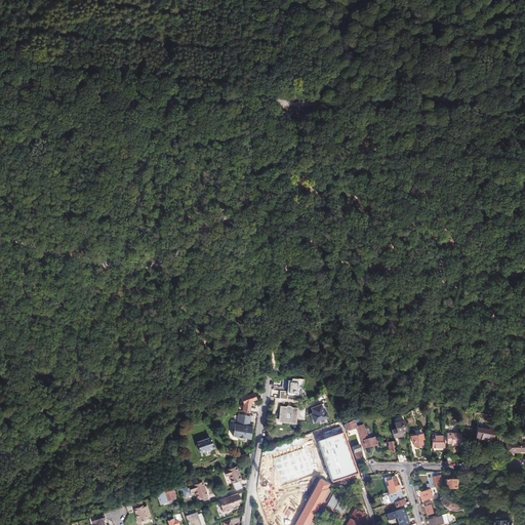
[(291,381),(291,376),(283,378),(282,388),(289,389),(289,392),(287,392),(287,396),(289,397),(288,398),(294,399),(294,397),(296,398),(297,392),(299,391),(304,385),(305,381),(296,380),(296,382),(291,381)]
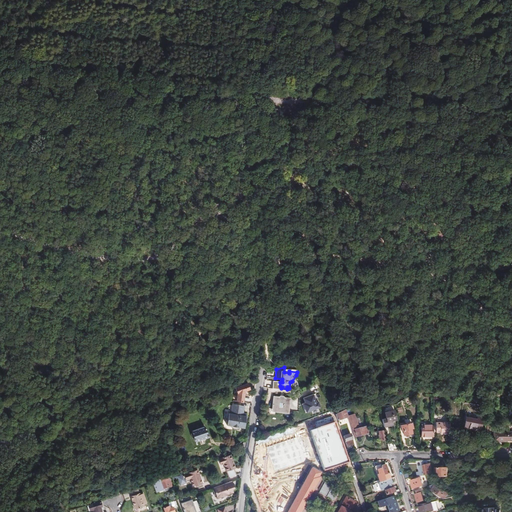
[(234,400),(241,401),(243,390),(248,388),(246,382),(234,387),(235,392),(234,400)]
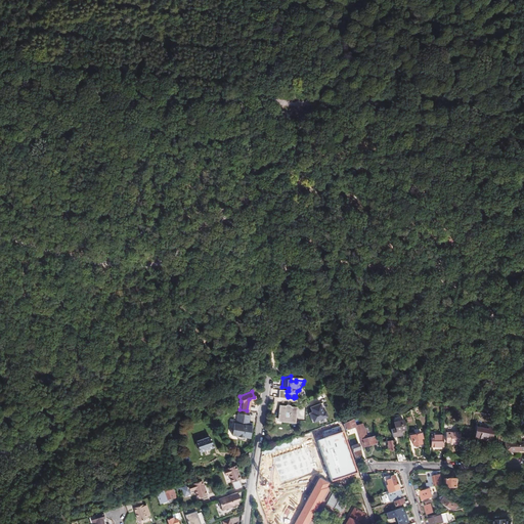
[(309,413),(313,422),(328,416),(324,410),(323,411),(320,403),(310,407),(312,412),(309,413)]
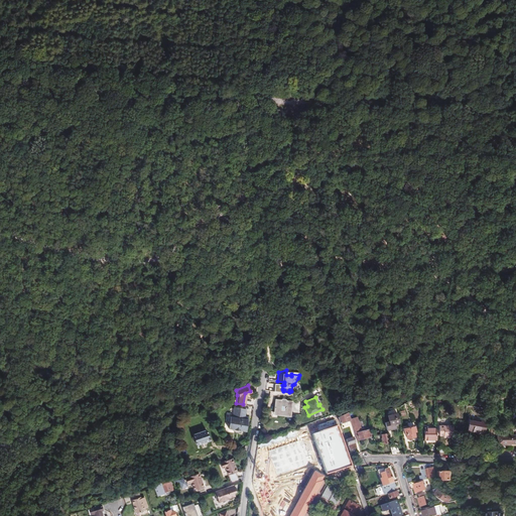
[(289,416),(291,401),(285,401),(285,400),(282,399),(281,400),(275,399),(275,403),(274,404),(273,407),(274,408),(273,414),(289,416)]
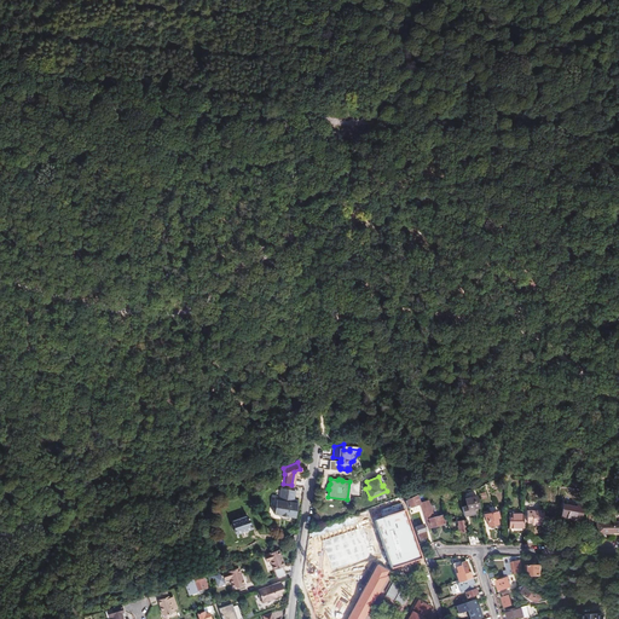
[(294,515),(296,498),(293,497),(294,490),(281,487),(278,497),(276,497),(273,512),(278,513),(281,516),(284,518),(288,516),(289,515),(294,515)]
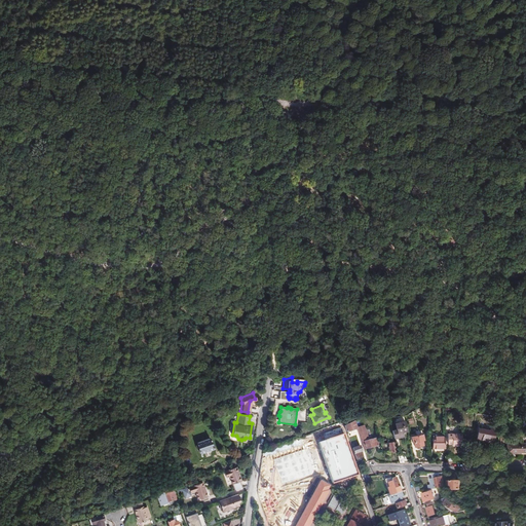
[(174,421),(173,416),(161,420),(162,425),(174,421)]
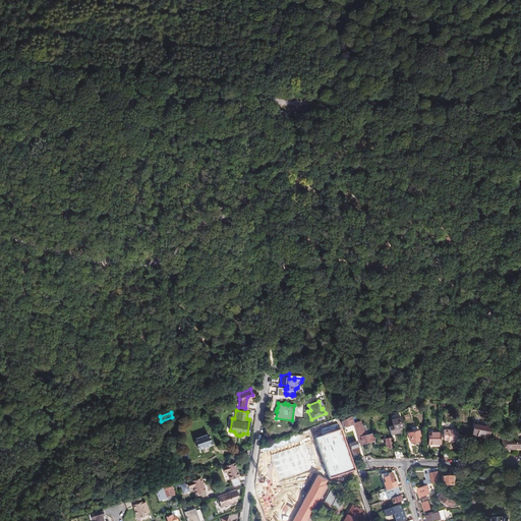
[(400,432),(399,427),(404,426),(402,414),(392,416),(394,425),(390,425),(391,433),(397,432),(400,432)]
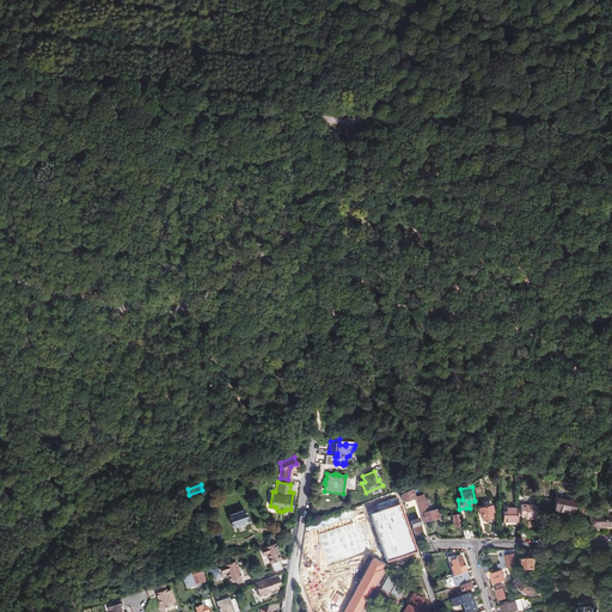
[(415,496),(412,489),(401,495),(403,502),(416,497),(415,496)]
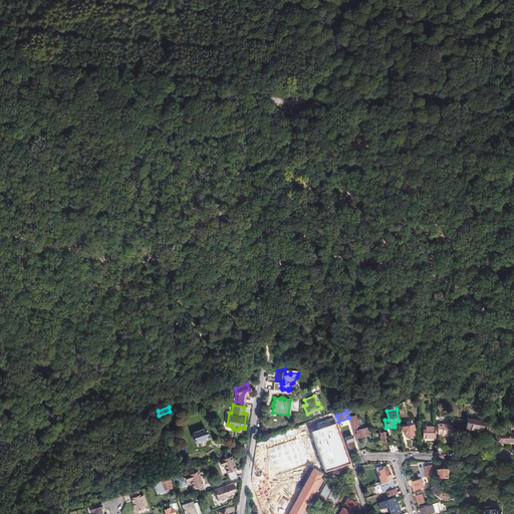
[(370,432),(369,428),(360,430),(355,415),(348,417),(349,418),(355,439),(369,435),(368,432),(370,432)]
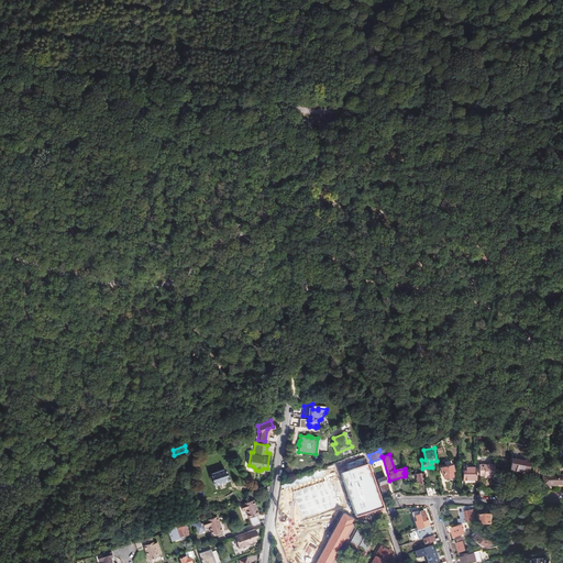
[(383,508),(365,456),(348,463),(348,465),(328,471),(338,504),(351,500),(355,517),(383,508)]
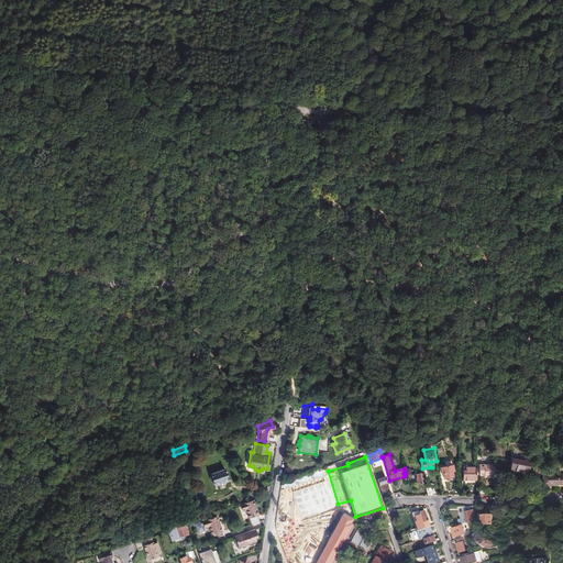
[(512,471),(520,472),(520,470),(526,471),(527,460),(522,459),(521,461),(510,459),(508,467),(512,468),(512,471)]
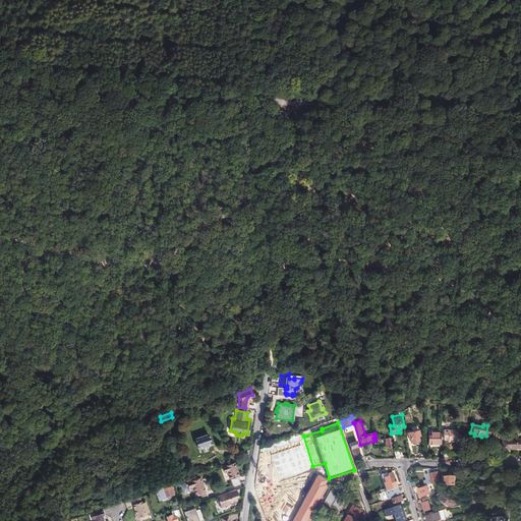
[(448,441),(457,441),(457,429),(443,429),(443,439),(448,439),(448,441)]
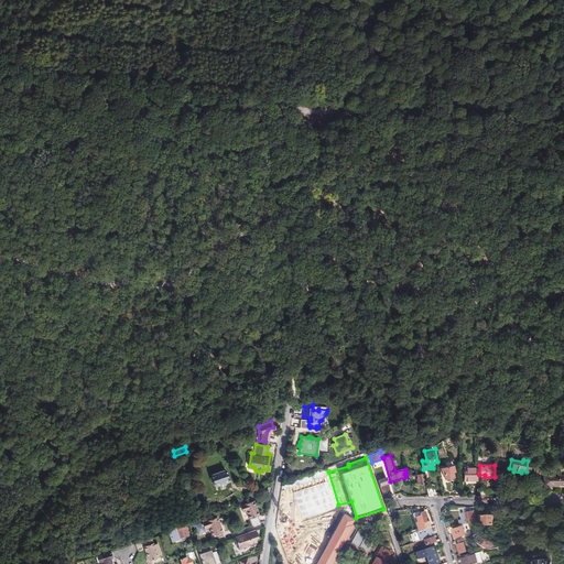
[(454,470),(453,466),(441,468),(442,474),(443,473),(444,478),(453,477),(453,472),(454,470)]
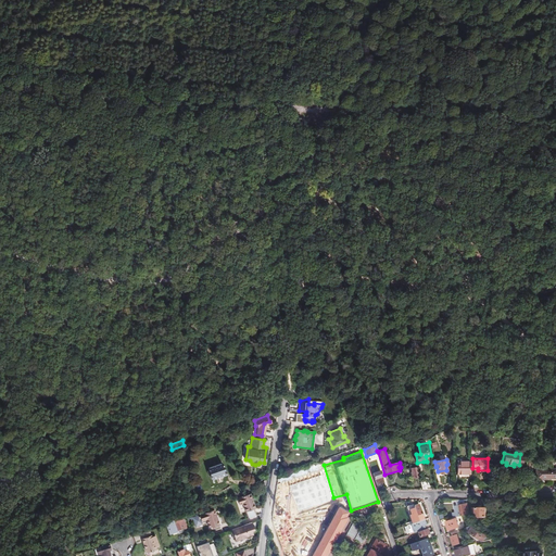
[(457,475),(469,474),(469,460),(457,460),(457,475)]
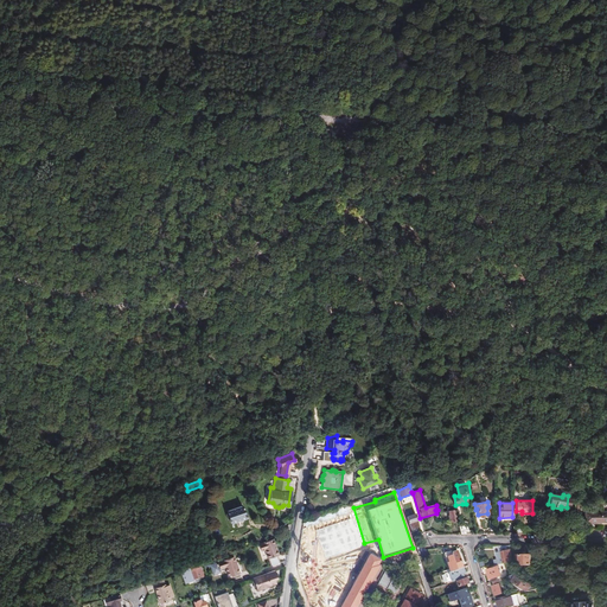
[(246,517),(241,505),(225,510),(227,513),(225,515),(227,518),(229,518),(230,523),(246,517)]
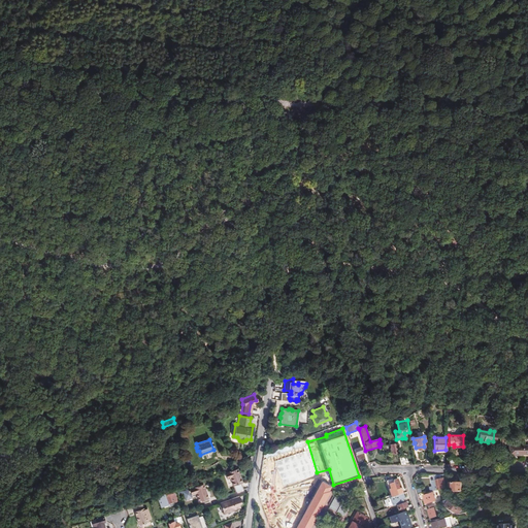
[(393,455),(399,453),(397,443),(396,443),(396,440),(391,441),(392,444),(391,444),(392,448),(390,449),(391,454),(393,453),(393,455)]
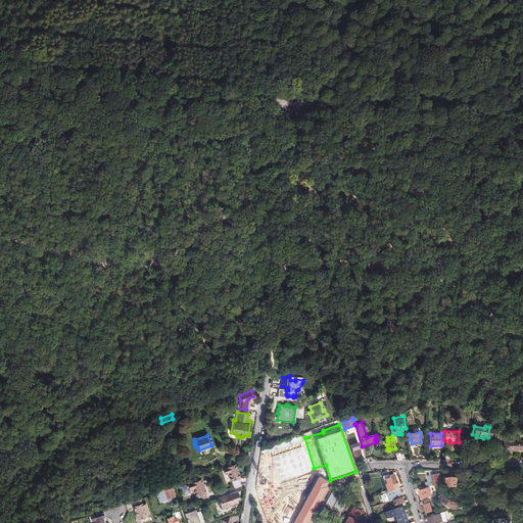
[(300,439),(276,447),(272,479),(279,493),(291,501),(311,472),(300,439)]
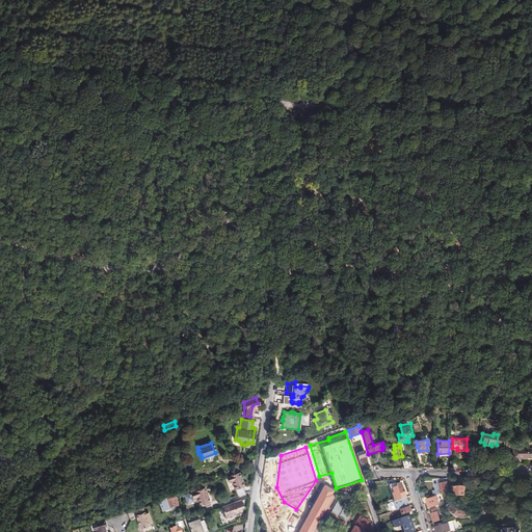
[(531,457),(531,448),(511,448),(511,458),(531,457)]
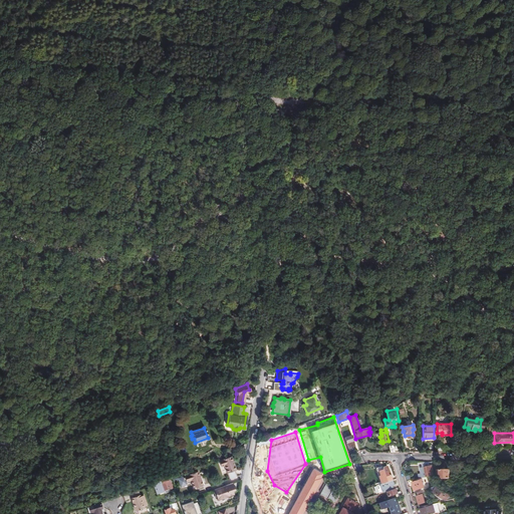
[(351,435),(344,438),(347,449),(351,447),(350,444),(354,442),(351,435)]
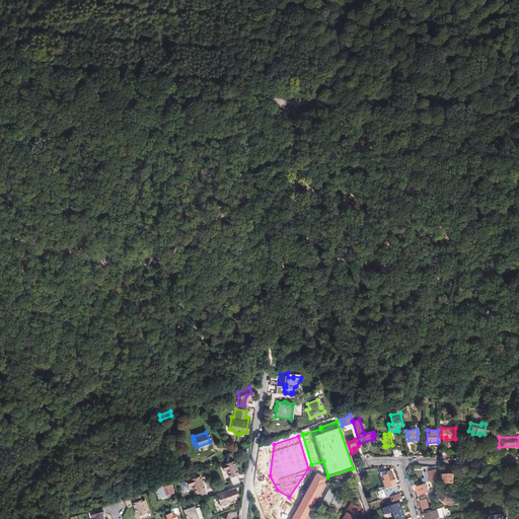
[(238,474),(233,460),(221,465),(223,471),(226,470),(231,485),(239,482),(236,474),(238,474)]
